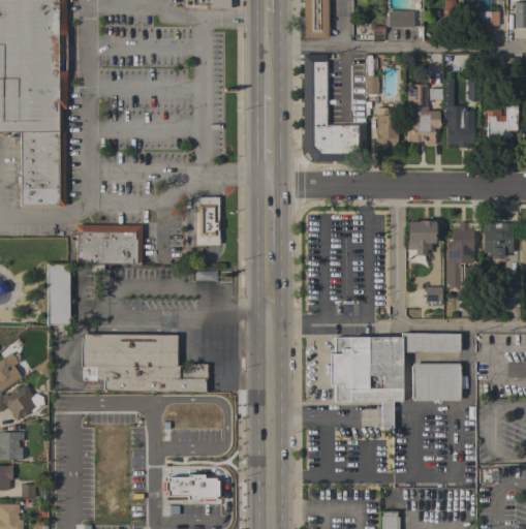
[(0,0),(67,0),(67,34),(67,71),(68,71),(68,109),(64,109),(64,131),(66,131),(66,207),(59,207),(59,205),(22,206),(22,132),(0,132),(0,0)]
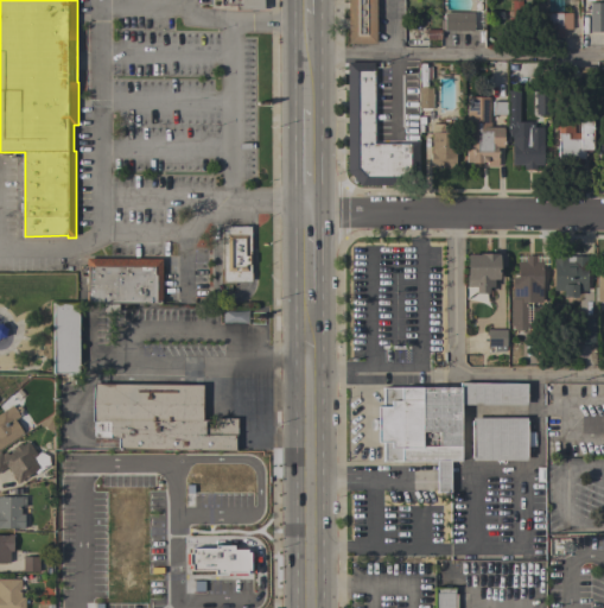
[(266,0),(266,10),(239,10),(239,5),(223,5),(223,0),(266,0)]
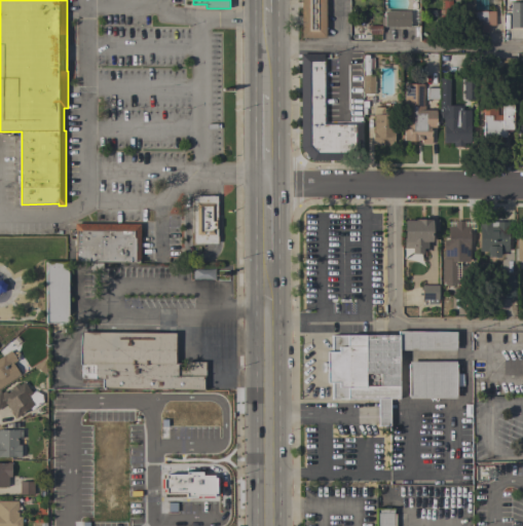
[(327,0),(328,38),(303,38),(303,0),(327,0)]
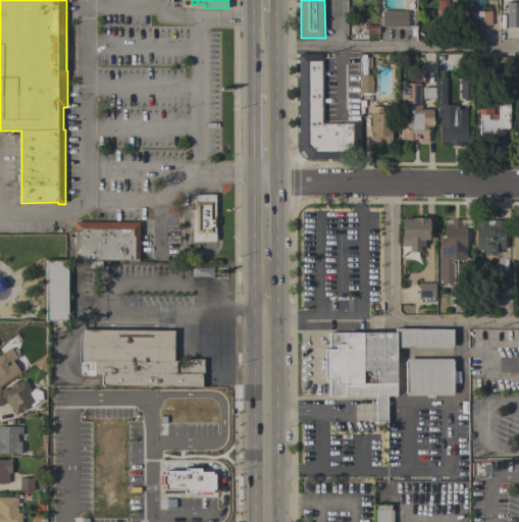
[(518,27),(509,27),(509,2),(518,2),(518,27)]
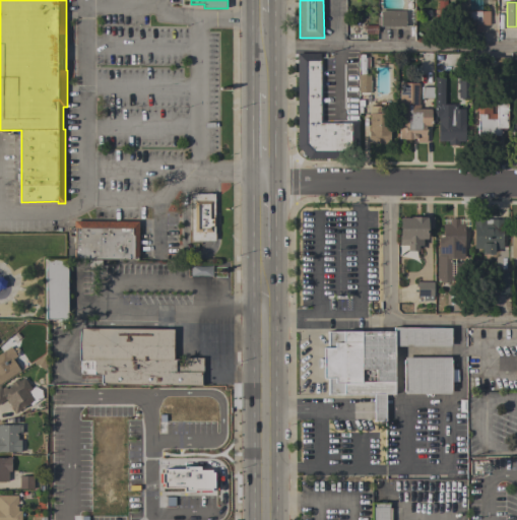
[(407,11),(407,26),(382,26),(382,25),(380,25),(380,17),(383,17),(383,11),(407,11)]
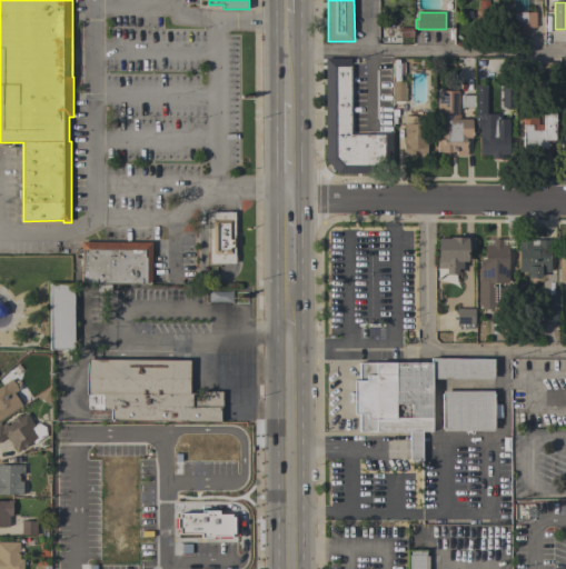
[(538,12),(538,28),(530,28),(530,35),(523,35),(523,28),(516,28),(516,12),(538,12)]
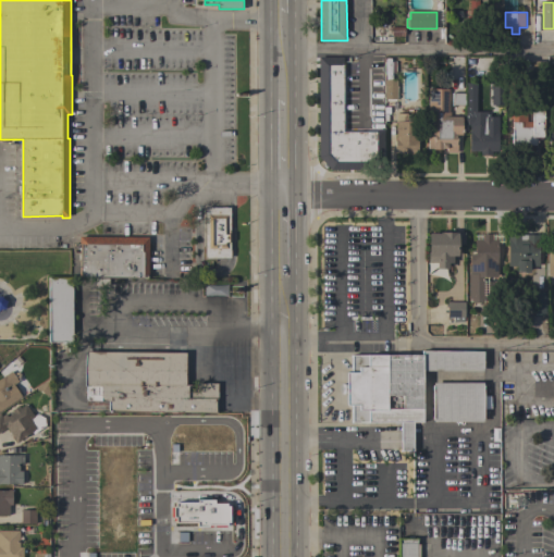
[(345,57),(345,132),(378,132),(378,130),(385,130),(385,170),(357,170),(357,163),(351,163),(351,170),(332,170),(320,158),(320,57),(345,57)]
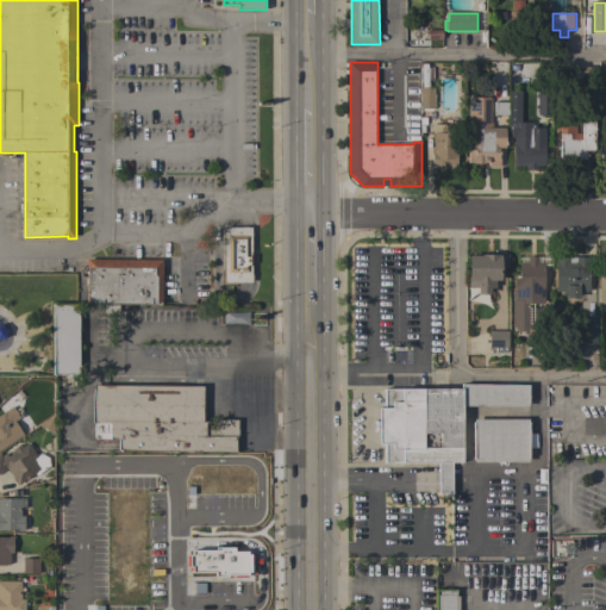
[(600,67),(599,83),(582,83),(583,67),(600,67)]
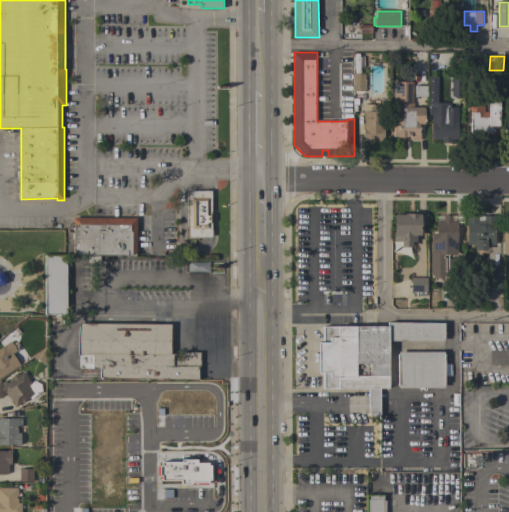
[(485,70),(474,70),(474,59),(485,59),(485,70)]
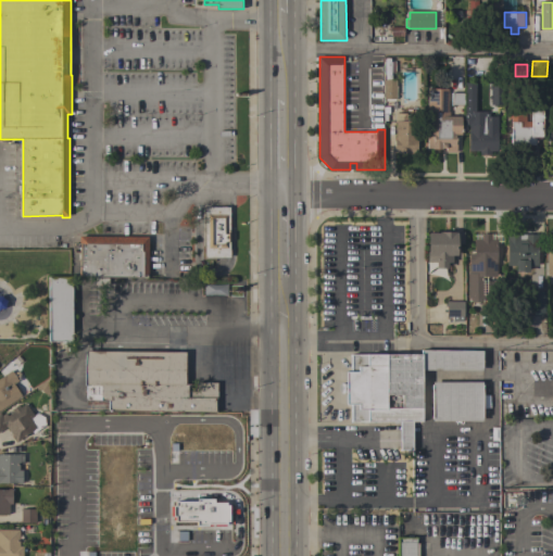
[(399,80),(399,99),(386,99),(386,80),(399,80)]
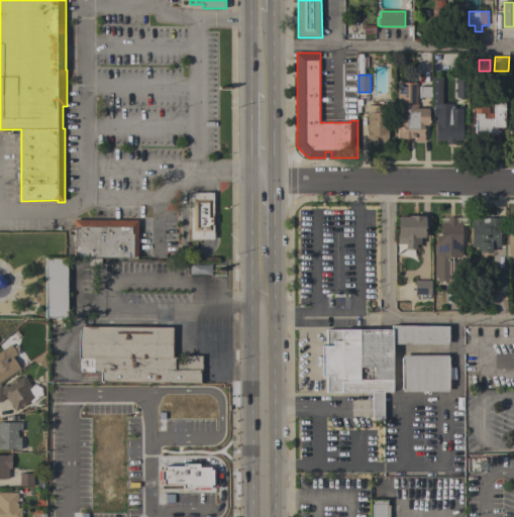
[(461,79),(470,79),(470,99),(463,99),(461,79)]
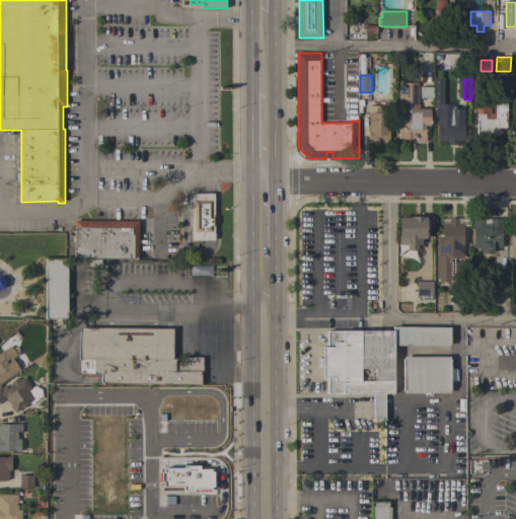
[(422,104),(422,108),(432,108),(432,126),(427,126),(427,134),(428,134),(428,142),(419,142),(419,138),(414,138),(414,139),(407,139),(400,139),(401,82),(420,83),(420,104),(422,104)]
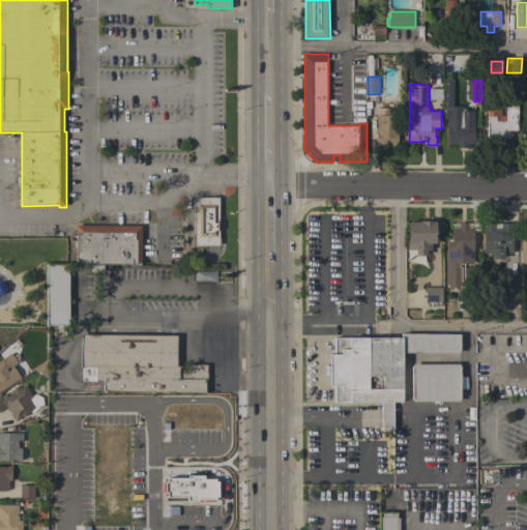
[(432,100),(432,89),(443,89),(443,100),(432,100)]
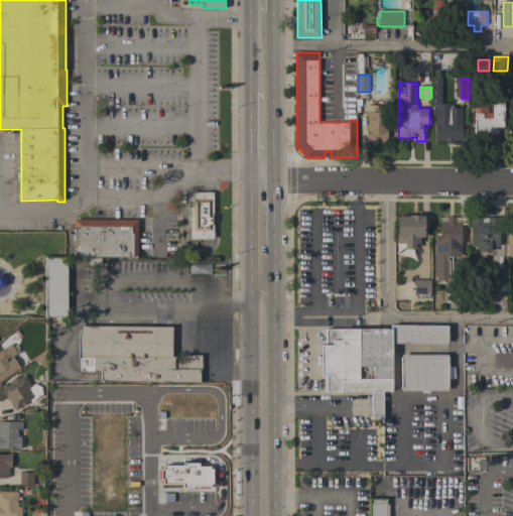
[(477,135),(477,110),(474,110),(473,103),(504,103),(504,127),(503,127),(503,129),(500,129),(500,127),(499,127),(499,135),(477,135)]
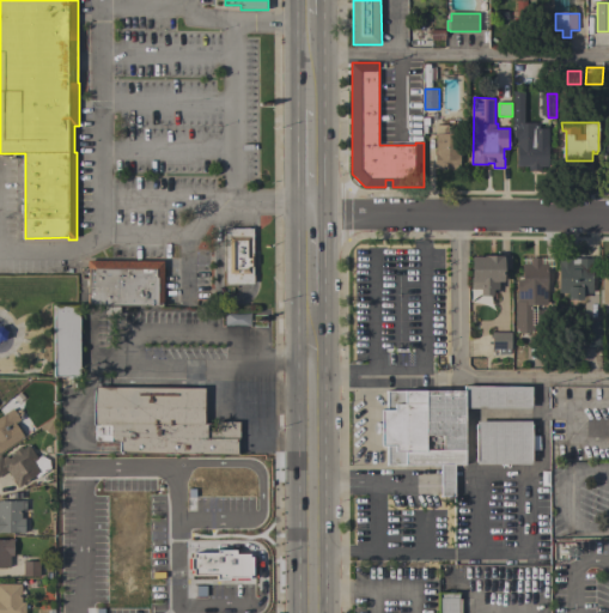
[(450,125),(450,128),(461,127),(462,164),(460,164),(460,169),(440,169),(440,165),(437,165),(436,153),(438,153),(437,125),(450,125)]
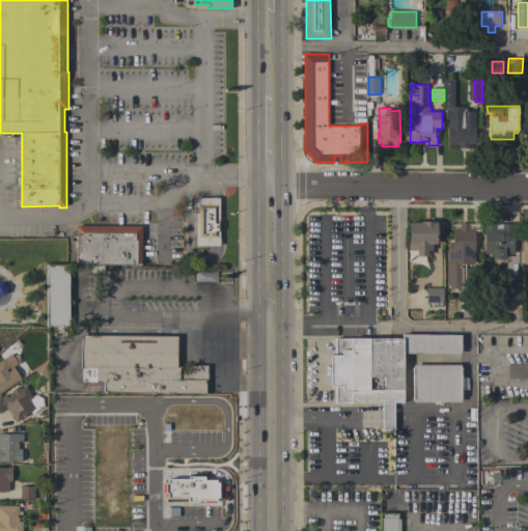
[(471,144),(471,148),(449,148),(449,116),(465,116),(465,120),(477,120),(477,144),(471,144)]
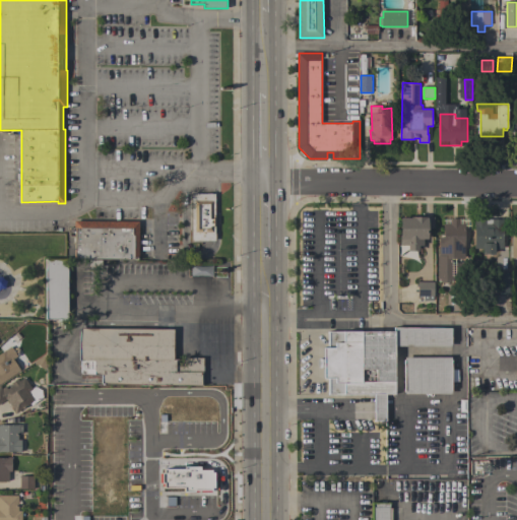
[(216,194),(216,241),(194,240),(194,194),(216,194)]
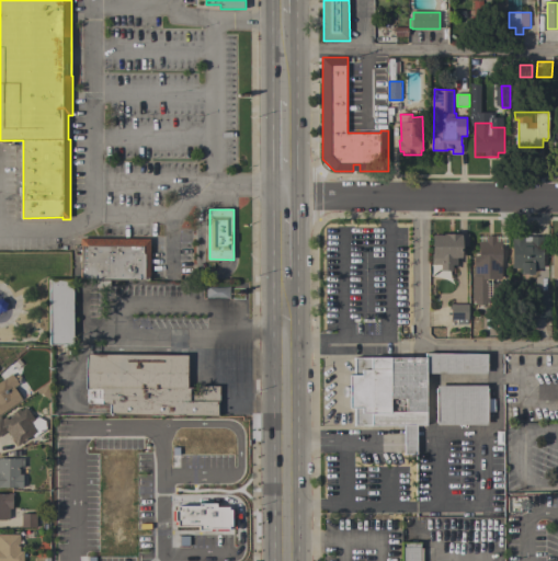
[(433,265),(433,236),(447,236),(447,235),(470,235),(470,245),(462,245),(463,258),(459,258),(459,265),(454,265),(454,271),(442,271),(442,265),(433,265)]
